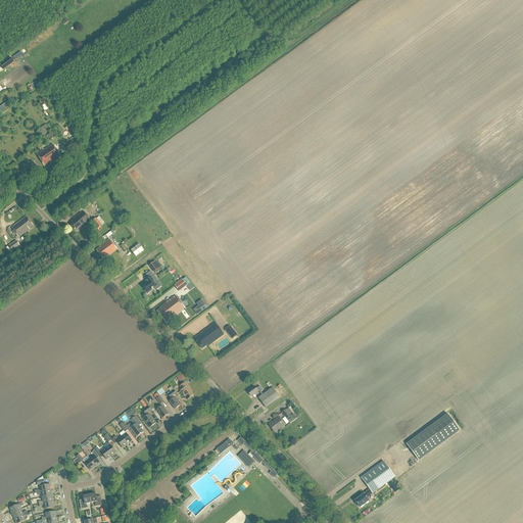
[(22,54),(20,52),(12,57),(14,60),(22,54)]
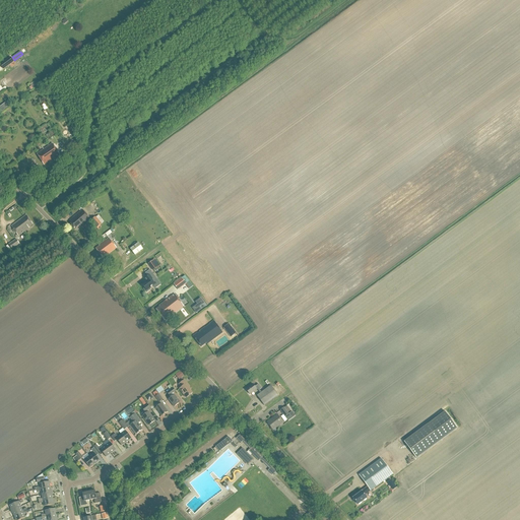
[(10,58),(0,65),(3,69),(14,62),(10,58)]
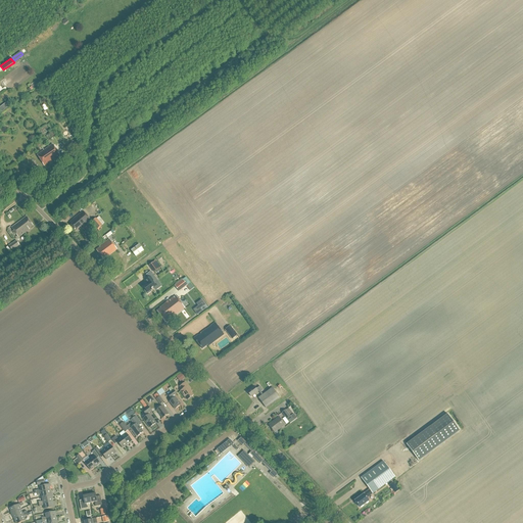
[(34,89),(41,85),(38,80),(28,86),(29,88),(32,86),(34,89)]
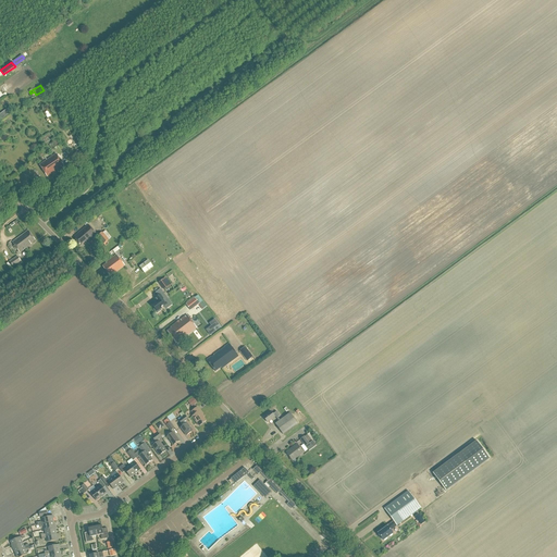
[(39,165),(47,177),(63,165),(56,155),(39,165)]
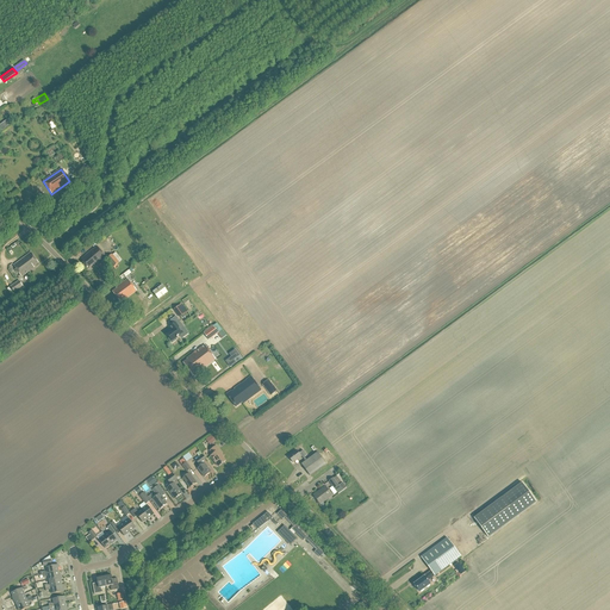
[(95,267),(106,257),(97,246),(81,259),(83,262),(82,263),(87,268),(88,267),(89,268),(93,265),(95,267)]
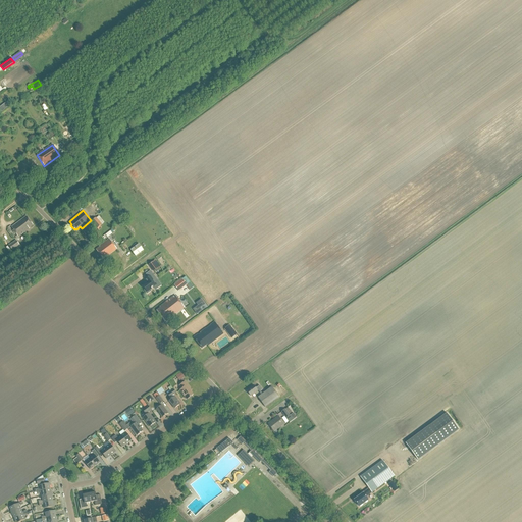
[(91,222),(97,229),(99,231),(104,227),(102,225),(105,222),(99,215),(91,222)]
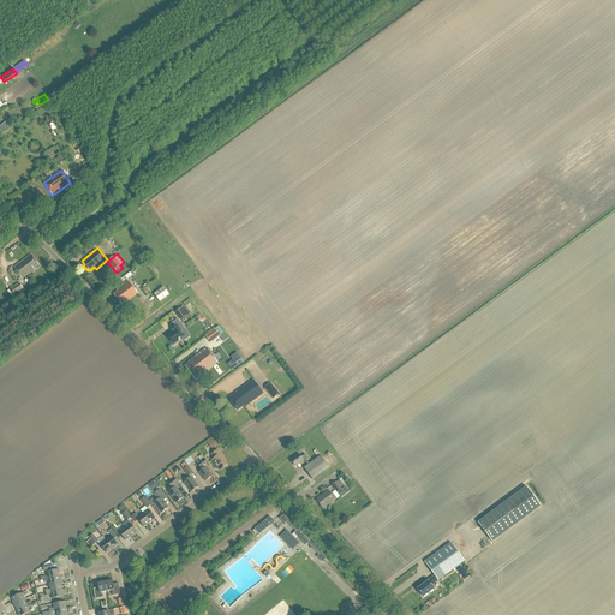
[(34,269),(39,266),(31,255),(13,268),(23,280),(35,270),(34,269)]
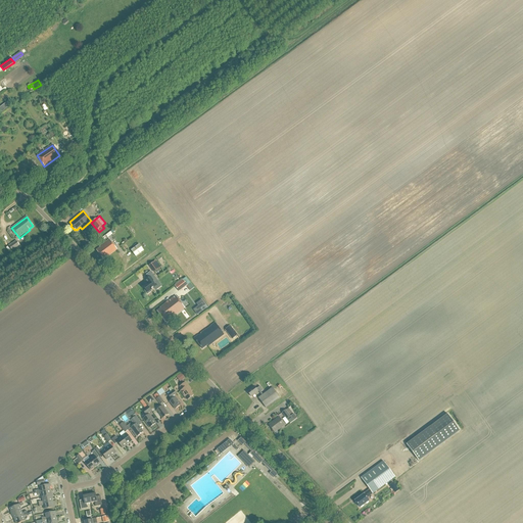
[(117,249),(109,239),(100,246),(100,247),(97,250),(104,259),(117,249)]
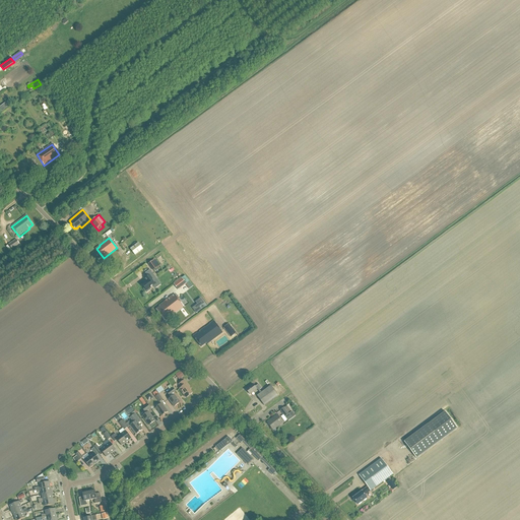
[(19,244),(16,240),(8,245),(12,250),(19,244)]
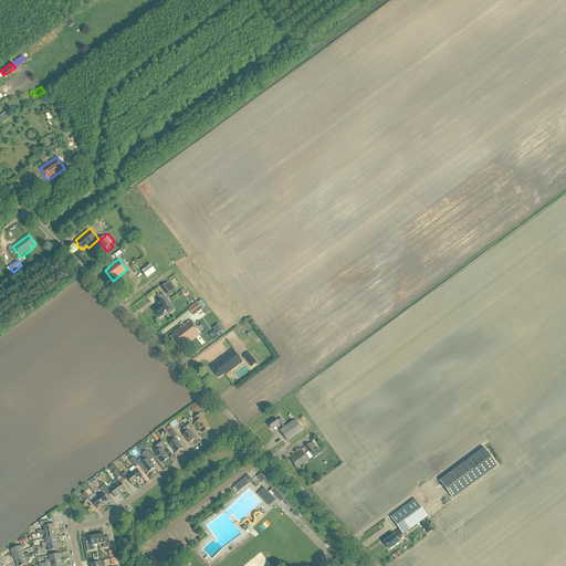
[(156,272),(150,264),(142,271),(147,278),(156,272)]
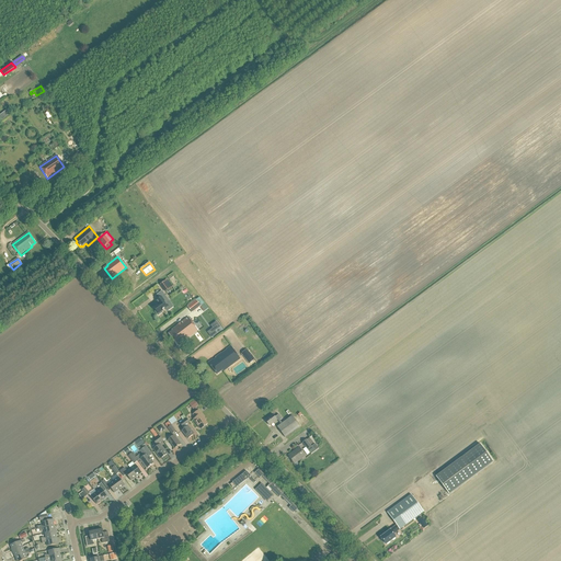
[(162,297),(156,301),(158,305),(153,308),(156,311),(156,312),(158,316),(162,312),(161,311),(162,311),(163,311),(164,311),(163,310),(169,307),(162,297)]
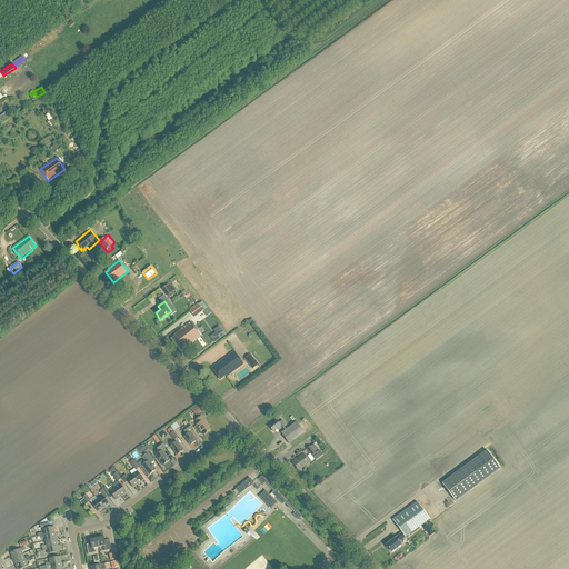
[(195,318),(203,311),(203,310),(207,308),(202,301),(199,305),(190,311),(195,318)]
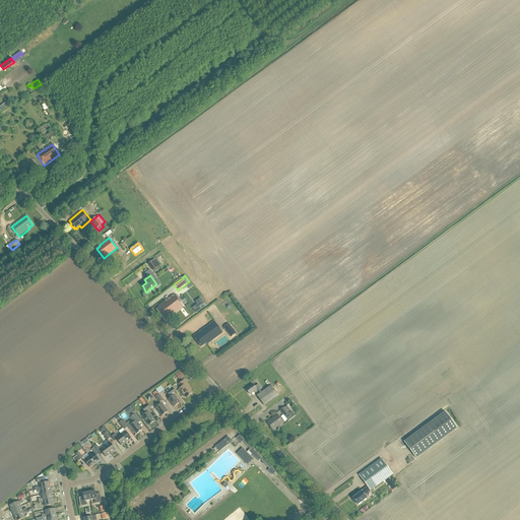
[(184,307),(178,298),(175,295),(159,306),(159,307),(156,310),(165,321),(184,307)]
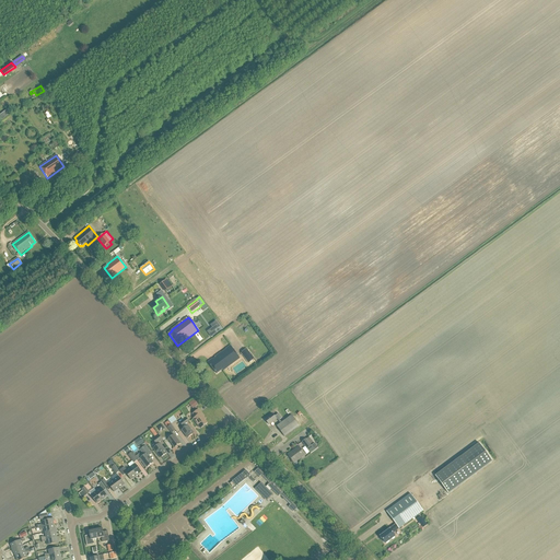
[(207,333),(211,337),(217,334),(214,330),(220,327),(216,322),(210,326),(212,328),(207,333)]
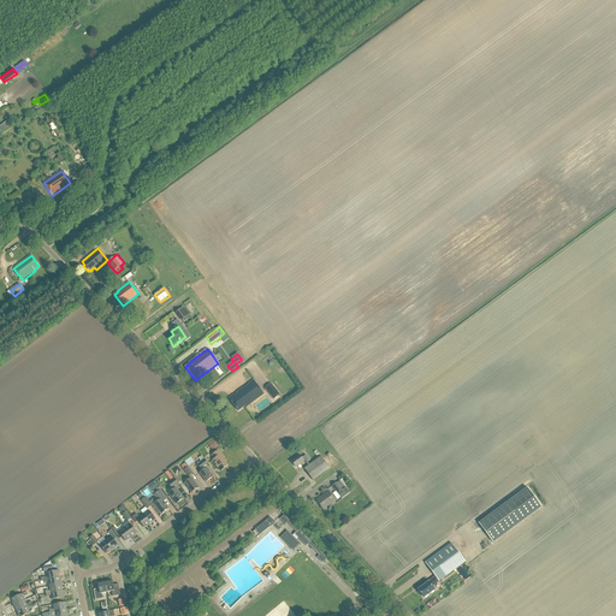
[(244,407),(246,408),(264,395),(253,380),(229,398),(238,412),(244,407)]
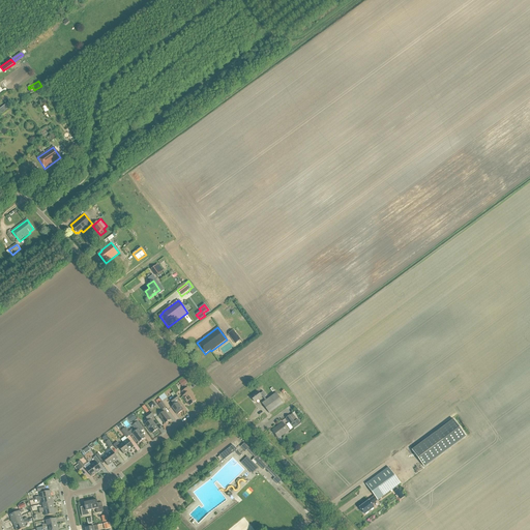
[(228,334),(235,344),(241,340),(234,330),(228,334)]
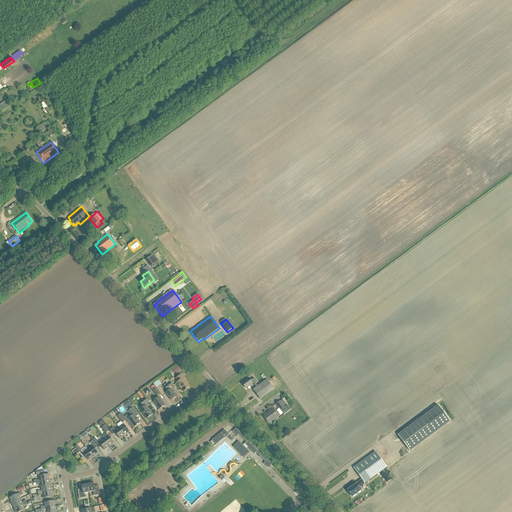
[(183,392),(190,387),(186,382),(186,381),(181,375),(176,379),(178,382),(176,383),(183,392)]
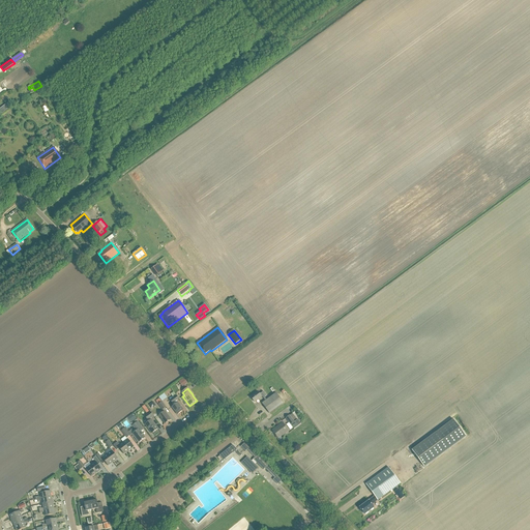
[(258,391),(251,396),(255,403),(262,396),(265,401),(262,404),(269,414),(284,404),(276,393),(266,400),(264,398),(266,395),(263,391),(260,394),(258,391)]
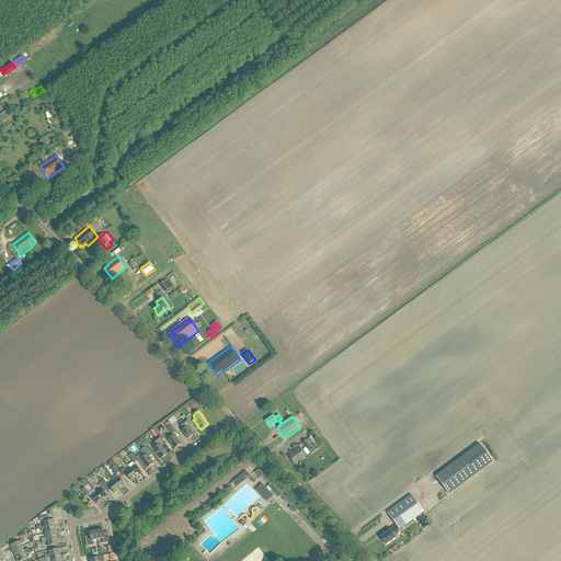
[(184,421),(181,424),(184,430),(182,431),(187,439),(194,434),(186,424),(190,423),(186,419),(184,415),(181,418),(184,421)]
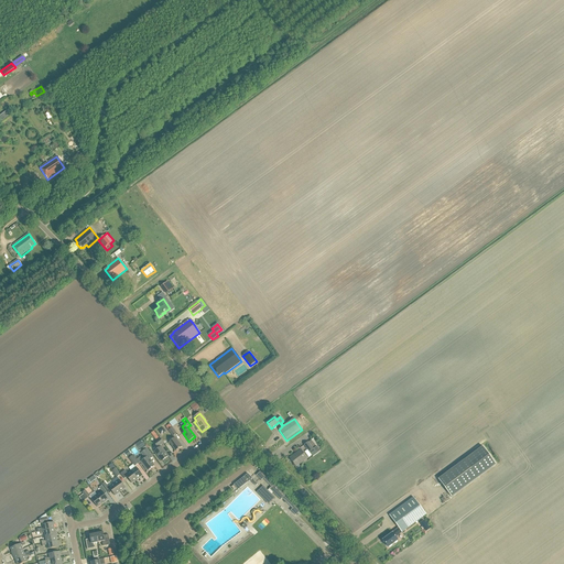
[(173,436),(176,434),(170,424),(165,426),(173,436)]
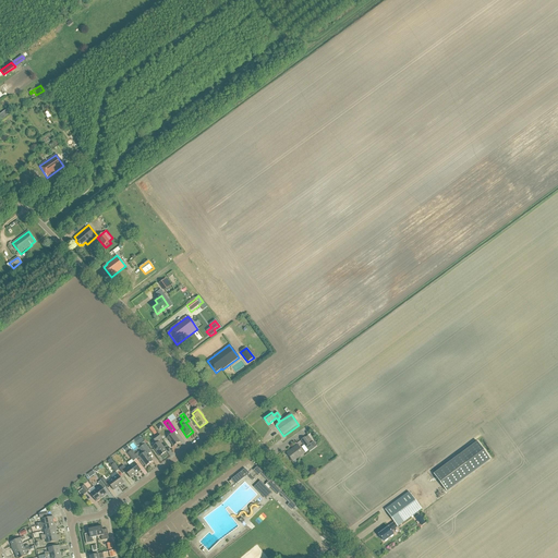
[(173,447),(180,441),(173,433),(167,438),(173,447)]
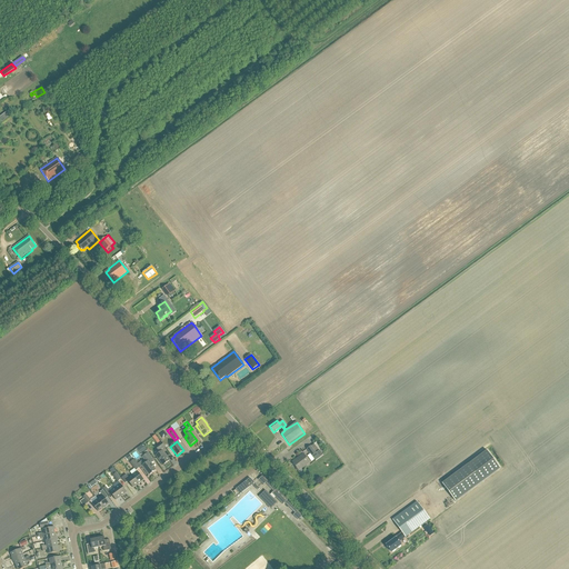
[(156,447),(157,449),(159,451),(160,452),(156,456),(163,466),(170,460),(162,450),(162,451),(161,449),(165,447),(161,442),(156,447)]
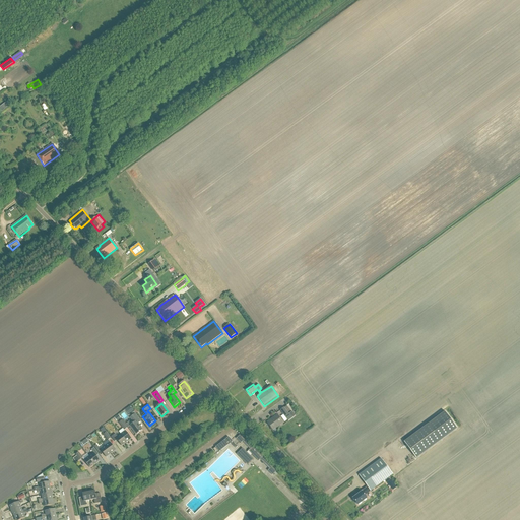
[(289,414),(284,407),(280,410),(285,417),(289,414)]
